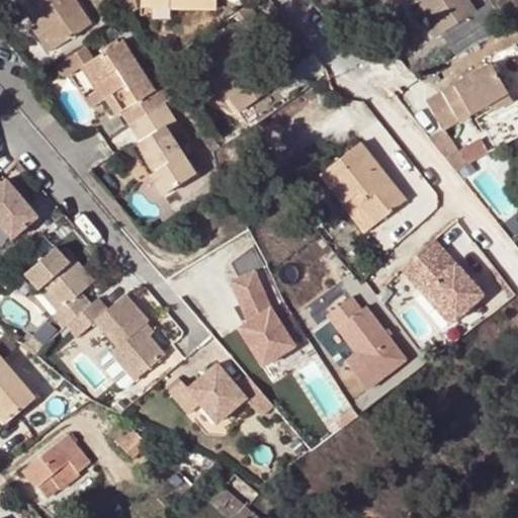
[(23,0),(37,19),(57,46),(91,21),(75,0),(23,0)]
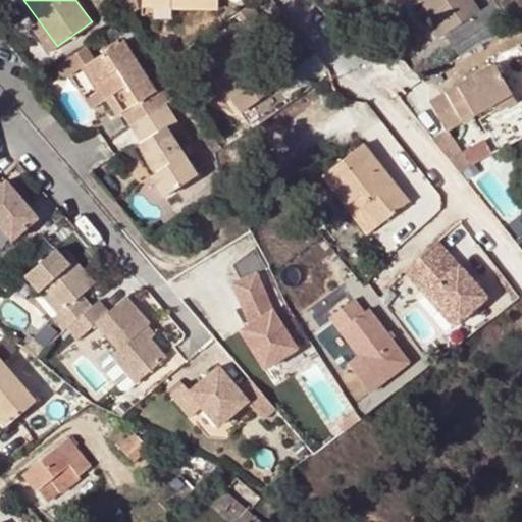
[(137,0),(137,8),(169,10),(169,12),(214,13),(214,0),(137,0)]
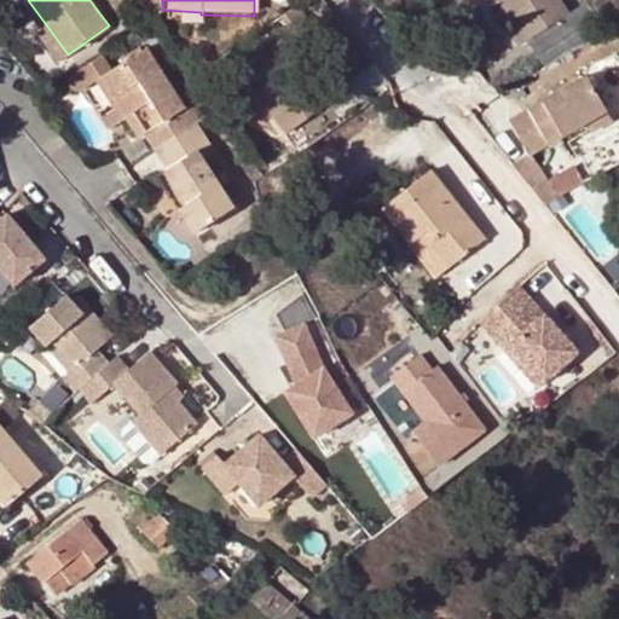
[(571,13),(561,0),(499,0),(502,3),(515,24),(508,28),(520,46),(527,41),(571,13)]
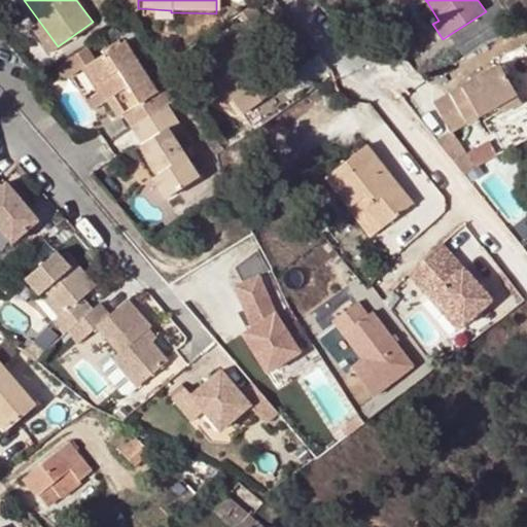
[(486,11),(449,35),(462,57),(500,32),(497,28),(512,19),(501,2),(486,11)]
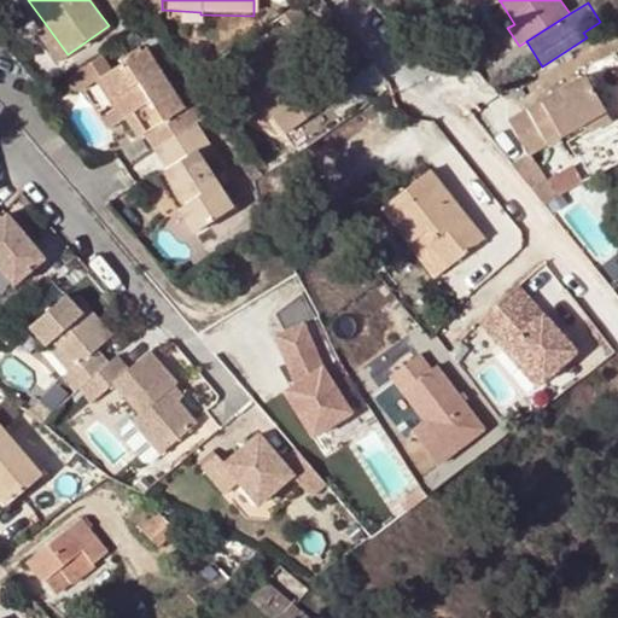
[(295,6),(277,18),(298,52),(315,41),(295,6)]
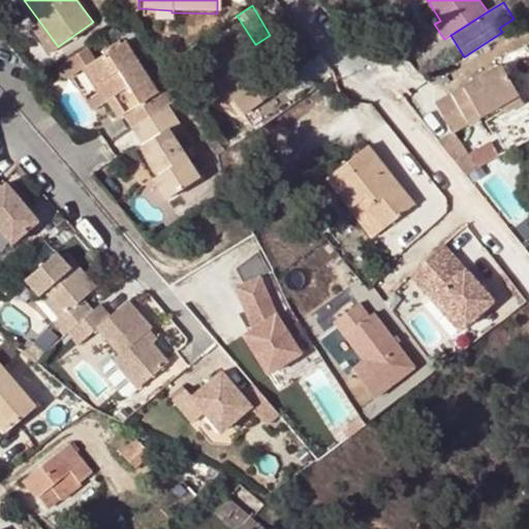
[(51,53),(58,47),(38,20),(31,25),(51,53)]
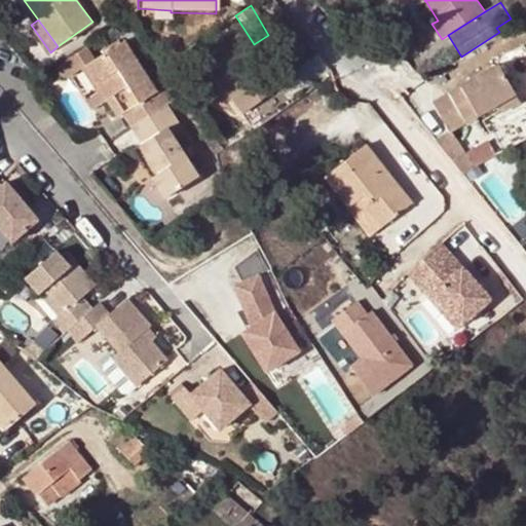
[(236,36),(197,61),(233,118),(270,94),(236,36)]
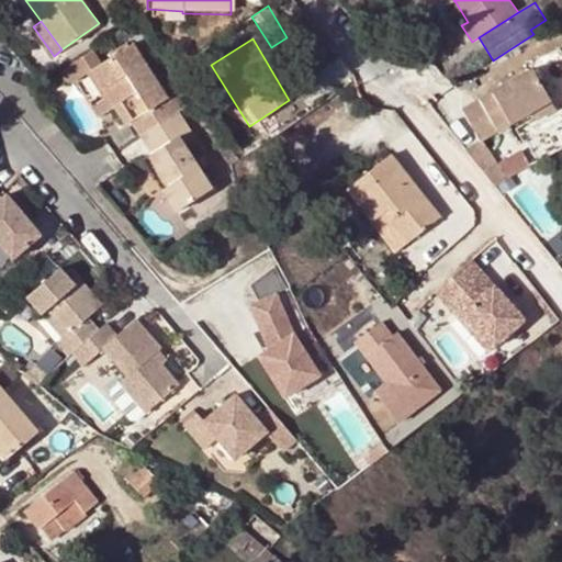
[(93,69),(108,91),(115,105),(127,122),(133,119),(142,133),(179,110),(182,108),(172,93),(168,96),(134,43),(98,65),(93,69)]
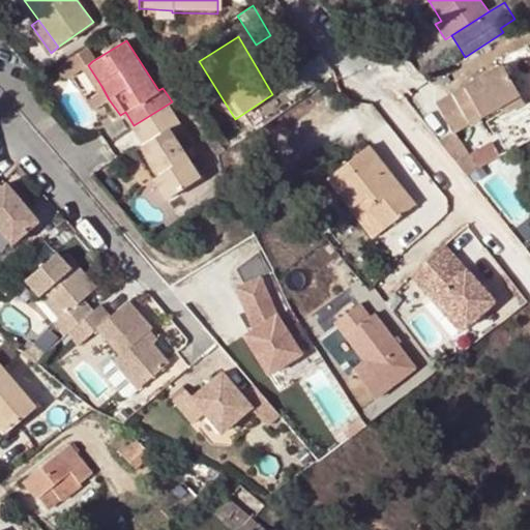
[(74,75),(88,65),(92,61),(85,49),(59,67),(66,76),(74,75)]
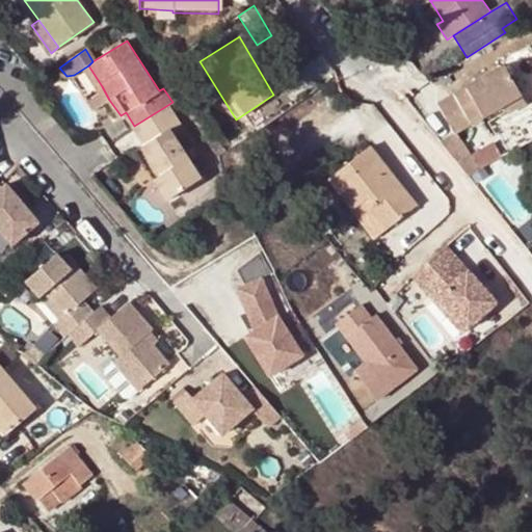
[(476,103),(481,111),(484,116),(505,104),(523,94),(505,65),(468,89),(470,92),(459,99),(456,95),(440,105),(457,133),(460,131),(474,123),(471,117),(466,109),(476,103)]
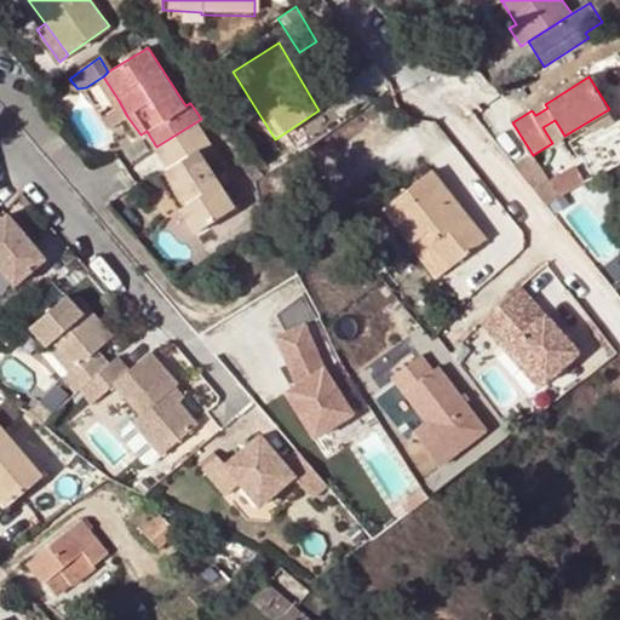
[(213,110),(202,96),(190,103),(201,119),(213,110)]
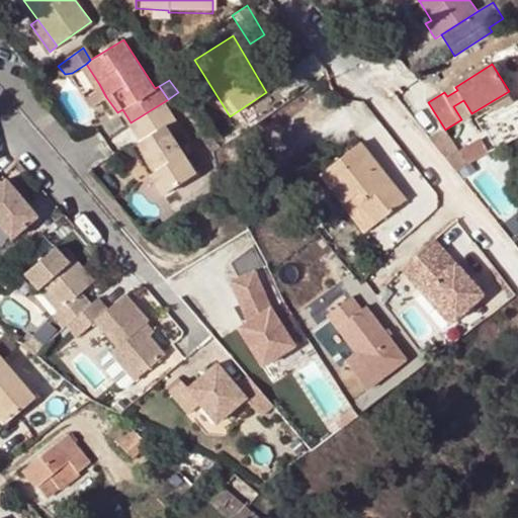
[(94,105),(106,97),(99,84),(85,94),(94,105)]
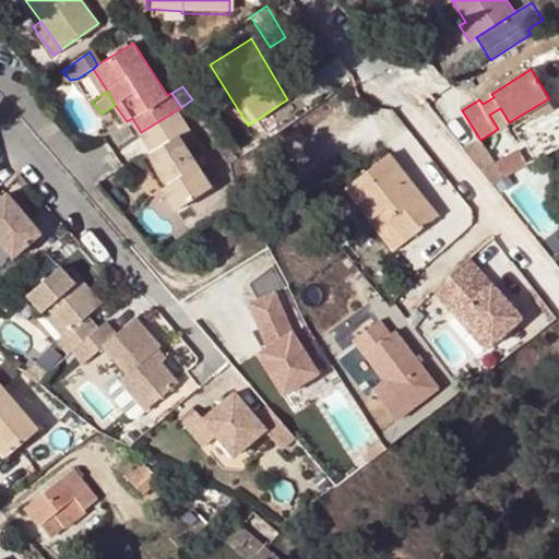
[(549,98),(531,109),(535,117),(554,105),(549,98)]
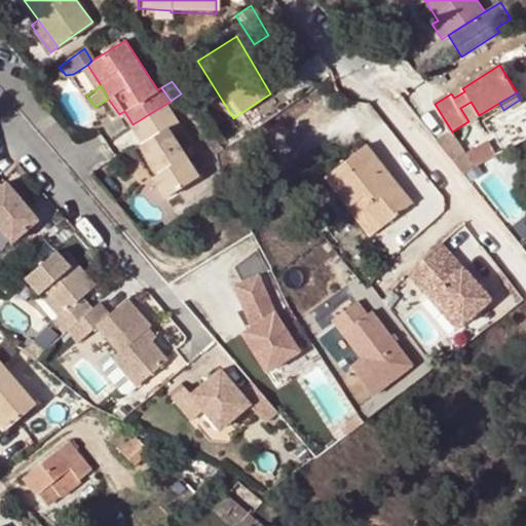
[(460,108),(465,116),(476,110),(471,102),(460,108)]
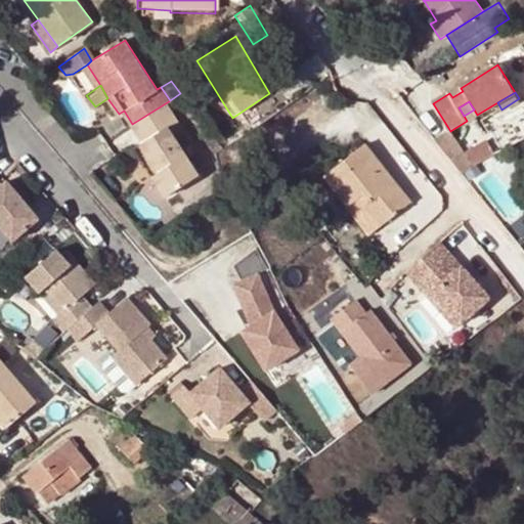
[(141,142),(157,167),(150,171),(165,193),(199,172),(175,133),(183,128),(167,102),(132,124),(134,126),(143,141),(141,142)]
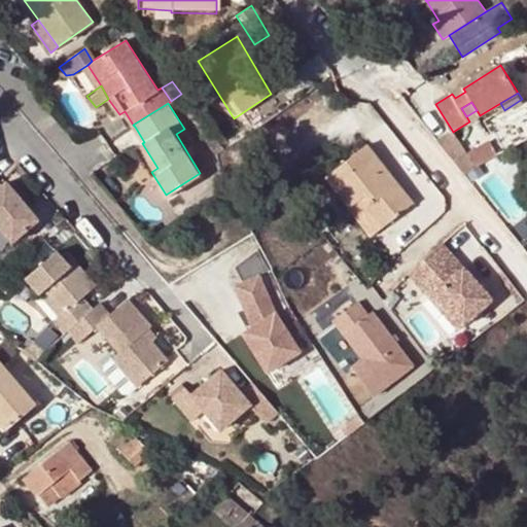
[(478,172),(479,171),(470,154),(456,130),(453,132),(438,140),(466,178),(478,172)]
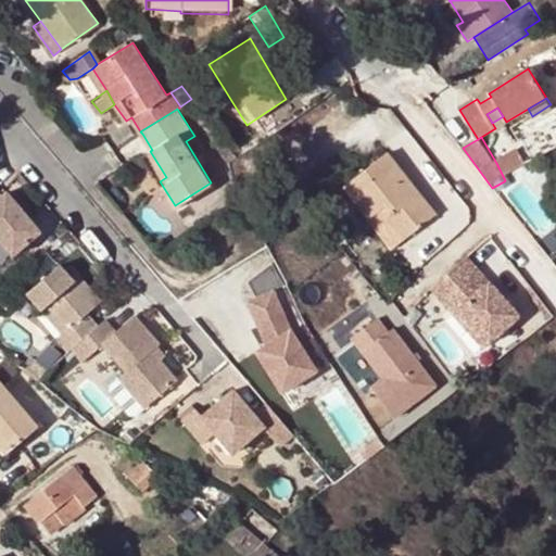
[(496,163),(505,180),(528,168),(530,166),(521,150),(496,163)]
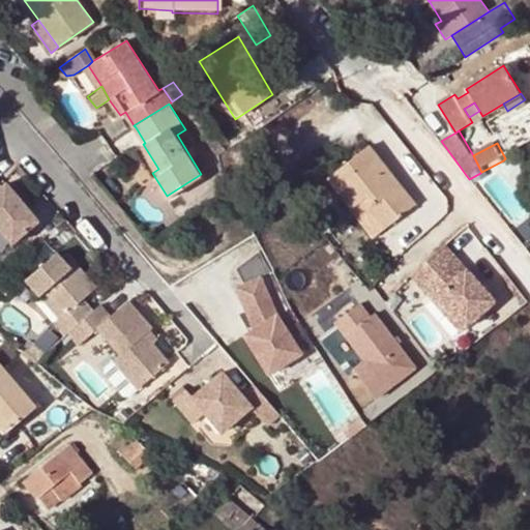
[(136,148),(152,173),(158,169),(143,144),(136,148)]
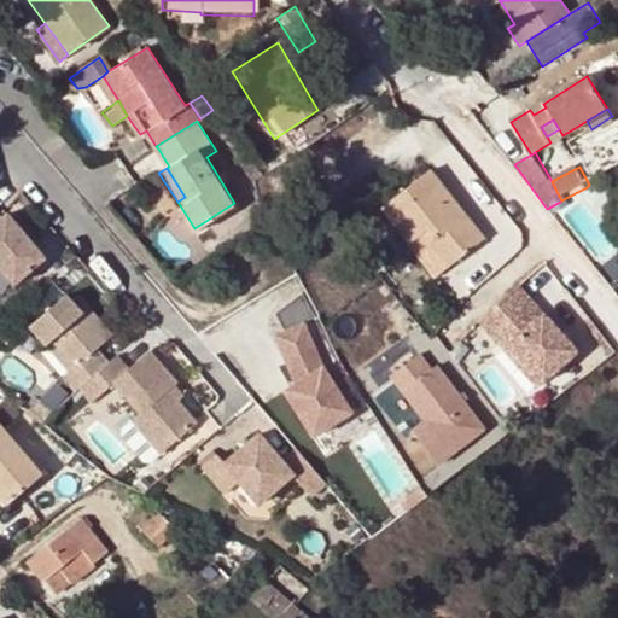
[(380,214),(408,250),(426,237),(433,244),(426,250),(447,275),(483,248),(427,178),(380,214)]
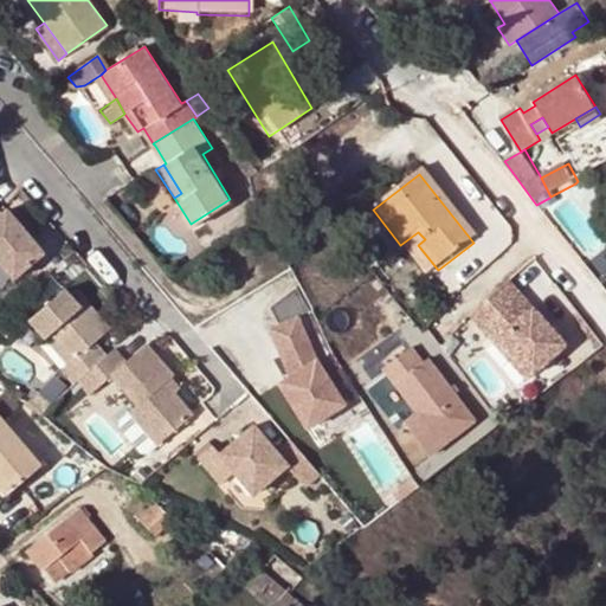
[(43,255),(27,238),(12,220),(5,212),(0,216),(0,265),(13,281),(43,255)]
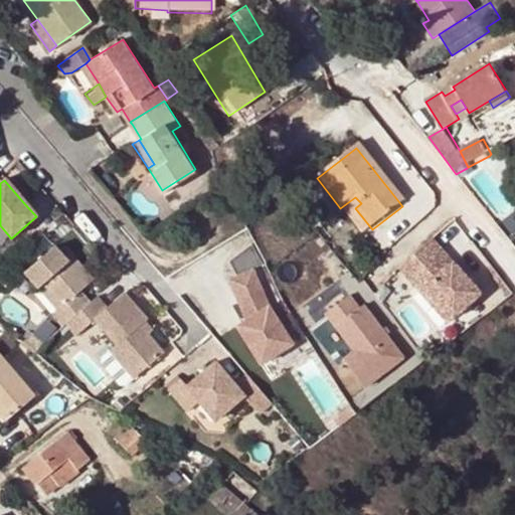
[(16,182),(10,187),(23,202),(28,197),(16,182)]
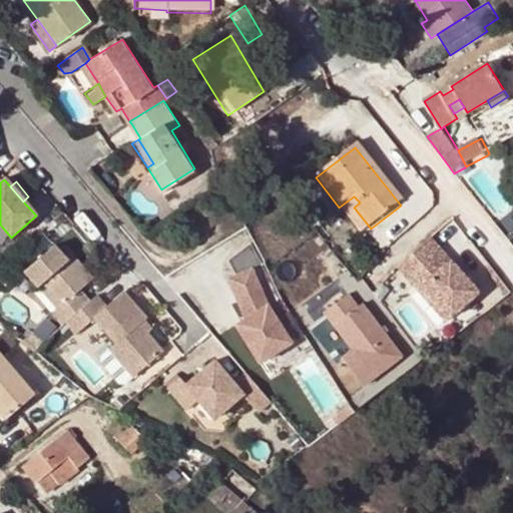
[(361,235),(371,228),(354,207),(360,202),(354,196),(339,207),(361,235)]
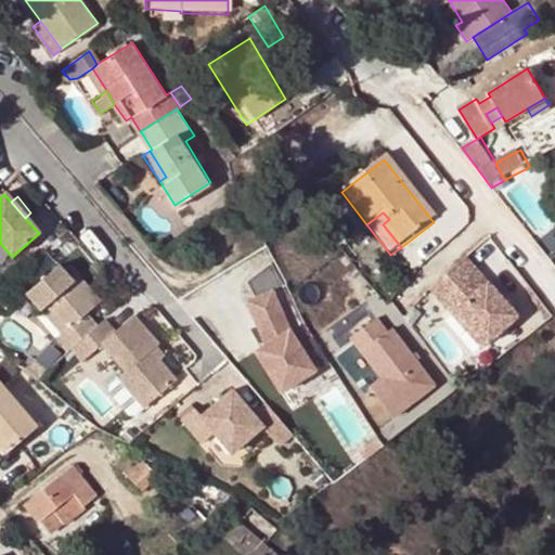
[(468,257),(433,288),(455,314),(461,309),(491,343),(521,317),(468,257)]
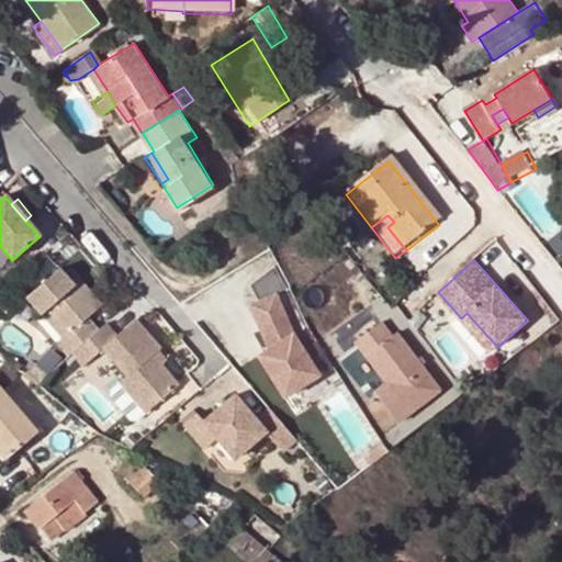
[(261,304),(253,307),(271,350),(260,358),(287,400),(321,378),(295,336),(278,295),(289,291),(279,267),(254,287),(261,304)]
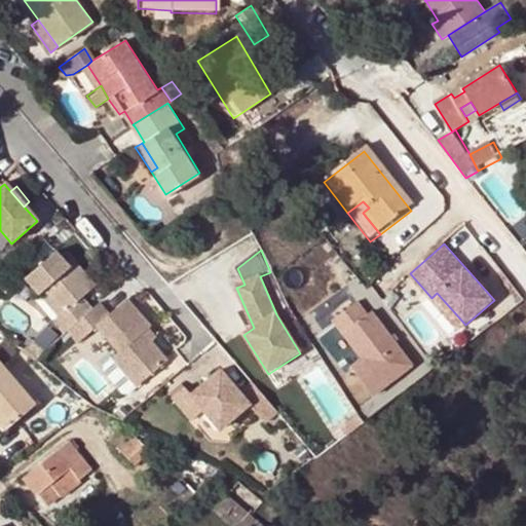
[(57,252),(27,277),(40,294),(48,288),(67,311),(61,316),(55,320),(66,334),(70,331),(95,310),(84,298),(97,288),(76,263),(71,268),(57,252)]
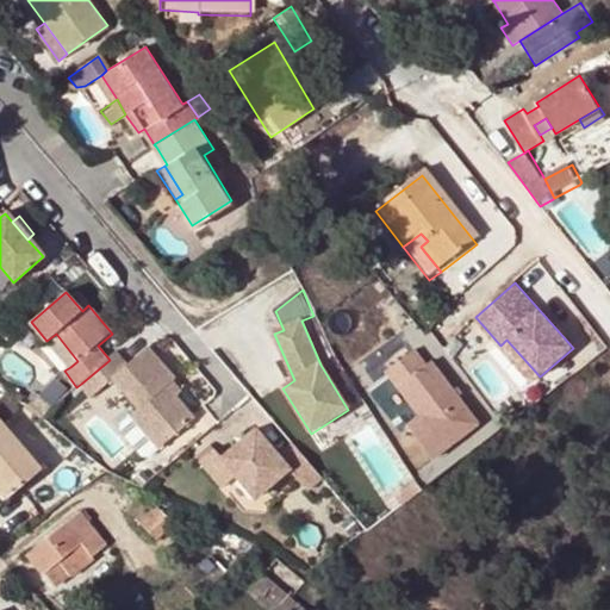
[(78,361),(56,334),(47,341),(70,367),(78,361)]
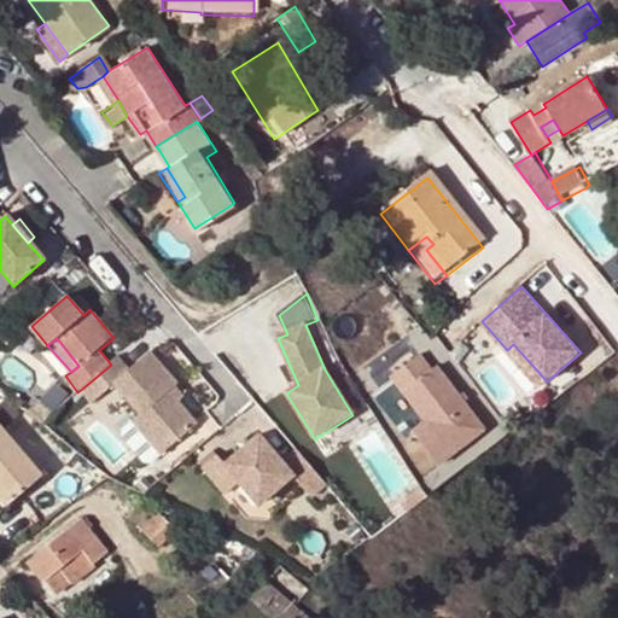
[(513,344),(507,350),(541,388),(547,382),(513,344)]
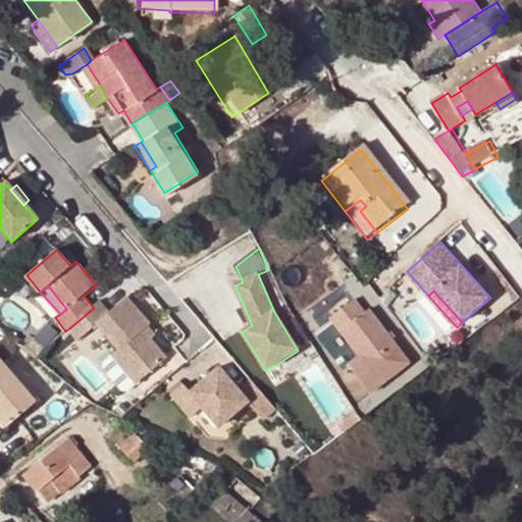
[(142,332),(147,328),(150,325),(127,299),(122,304),(110,313),(100,303),(94,308),(69,328),(80,340),(97,325),(117,350),(111,355),(136,384),(165,359),(150,342),(142,332)]
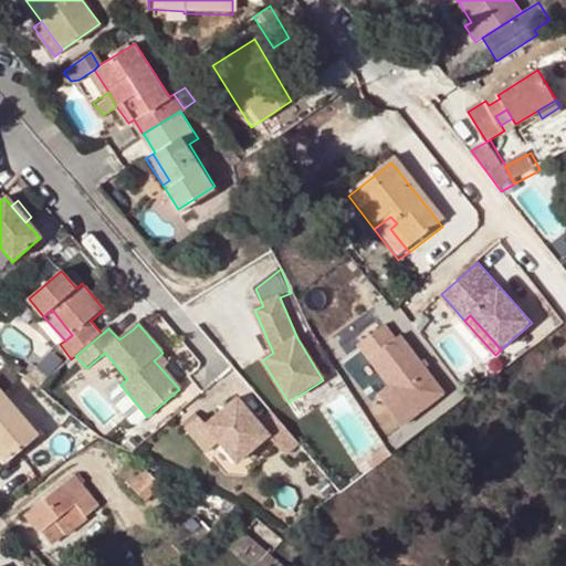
[(405,426),(448,394),(404,335),(399,338),(388,325),(362,345),(392,386),(380,395),(405,426)]
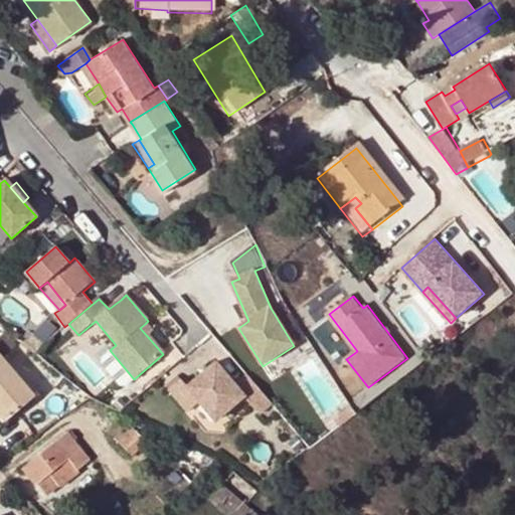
[(145,324),(140,328),(148,337),(153,333),(145,324)]
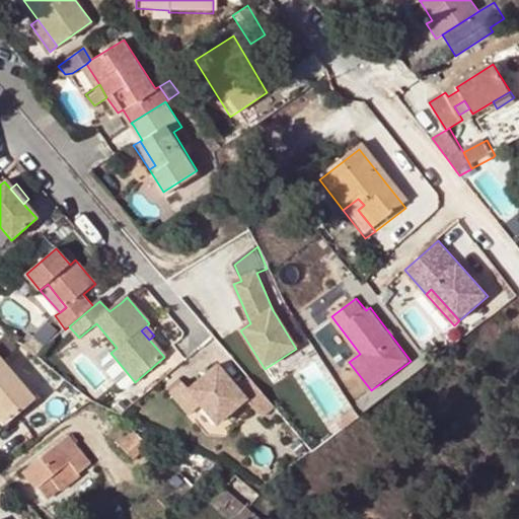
[(0,416),(7,424),(34,400),(25,389),(49,368),(7,336),(0,341),(0,416)]
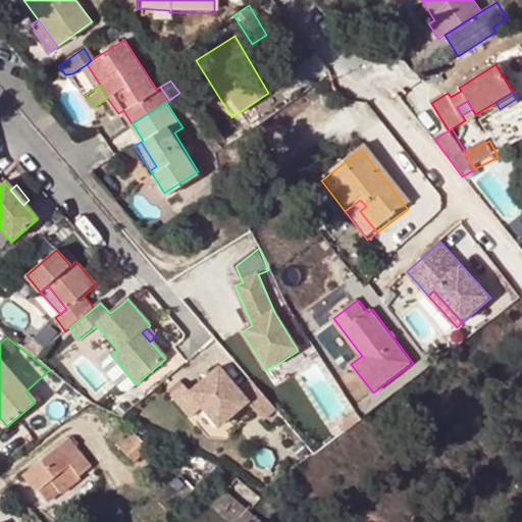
[(192,418),(204,408),(219,426),(248,402),(265,422),(277,412),(253,381),(241,392),(220,368),(191,394),(185,385),(173,395),(192,418)]
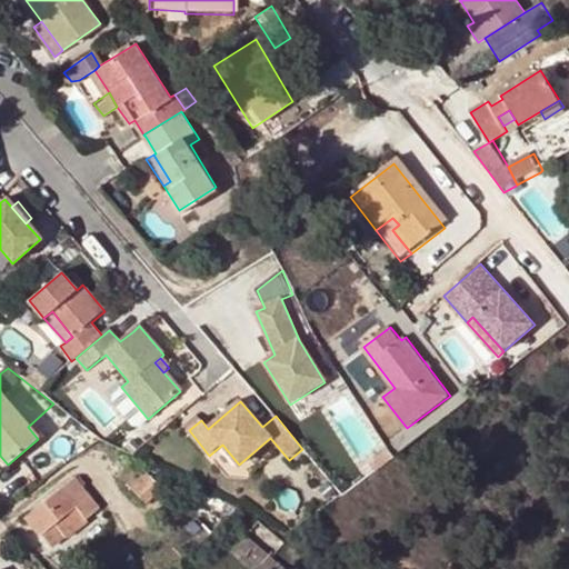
[(388,450),(370,463),(377,472),(395,459),(388,450)]
